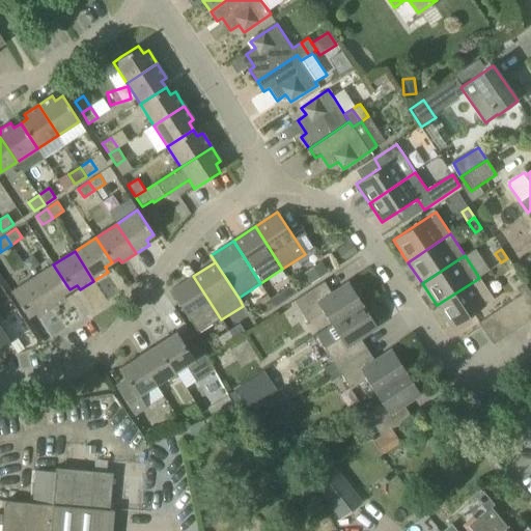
[(320,260),(303,271),(309,282),(327,271),(320,260)]
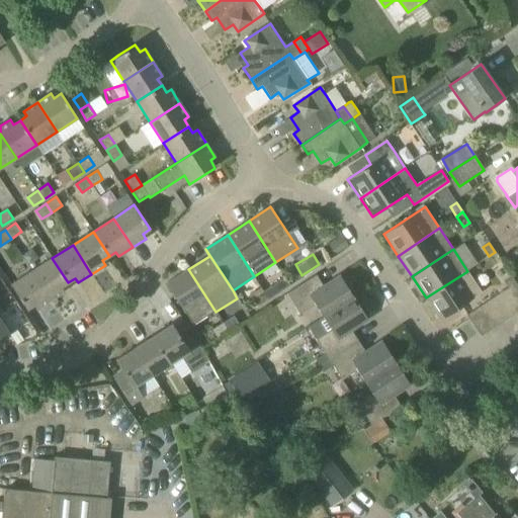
[(68,282),(52,258),(31,271),(51,300),(65,291),(62,286),(68,282)]
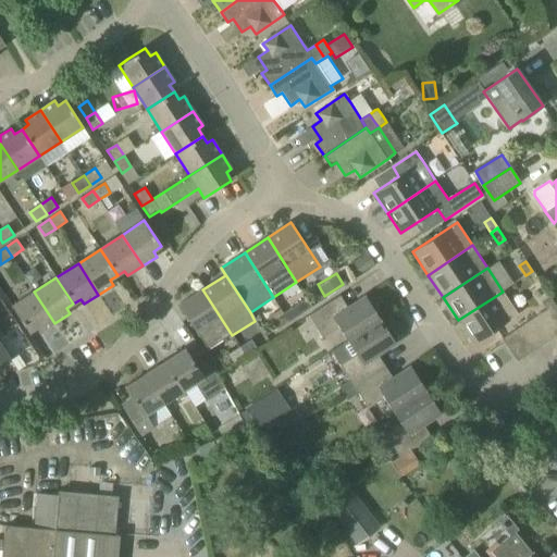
[(208,350),(209,349),(223,341),(232,335),(202,289),(180,305),(208,350)]
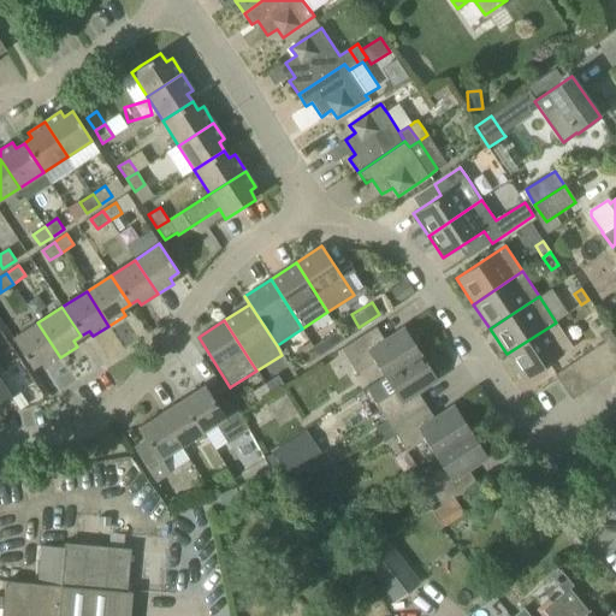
[(45,368),(60,357),(37,323),(13,339),(33,368),(41,362),(45,368)]
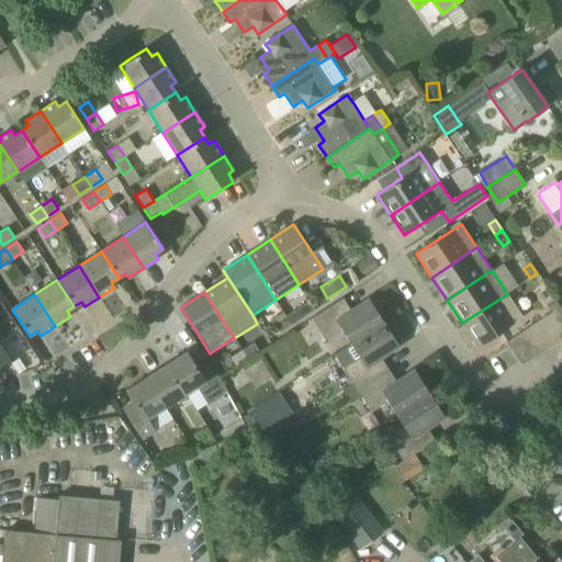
[(479,347),(523,317),(507,294),(462,323),(479,347)]
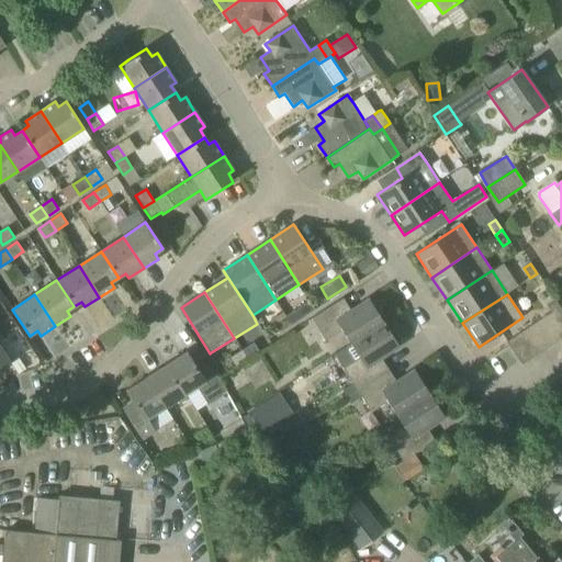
[(350,310),(343,298),(312,318),(326,341),(343,330),(351,344),(384,323),(369,299),(350,310)]
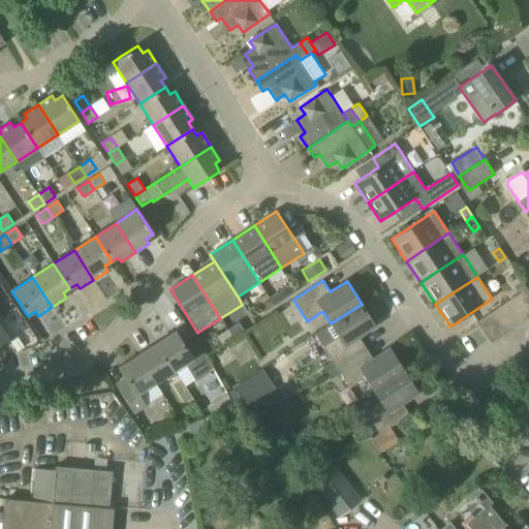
[(274,306),(297,291),(291,283),(269,298),(274,306)]
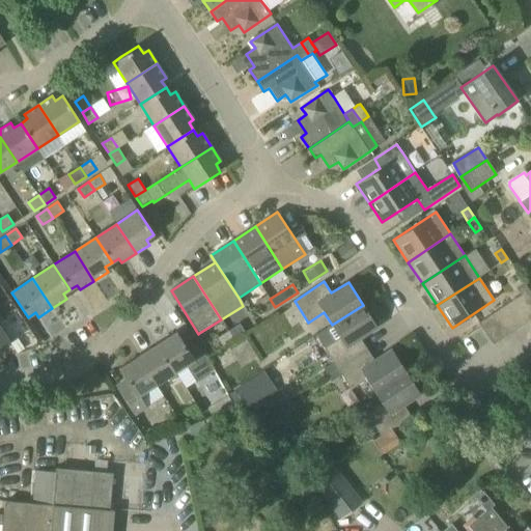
[(525,324),(530,318),(530,291),(526,284),(518,289),(522,295),(511,301),(525,324)]
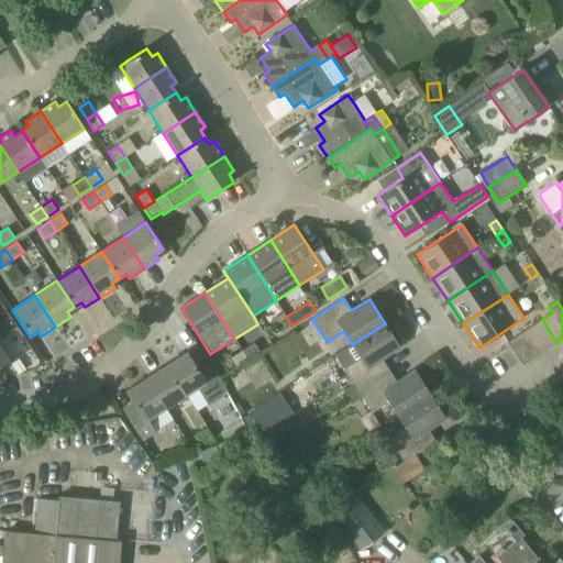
[(280,333),(291,326),(286,317),(275,324),(280,333)]
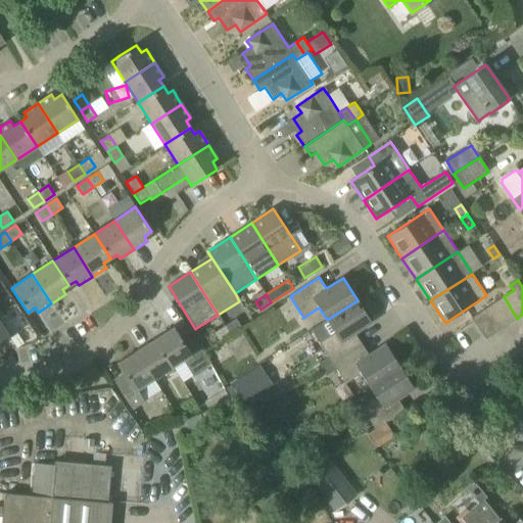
[(507,326),(517,319),(504,296),(492,304),(507,326)]
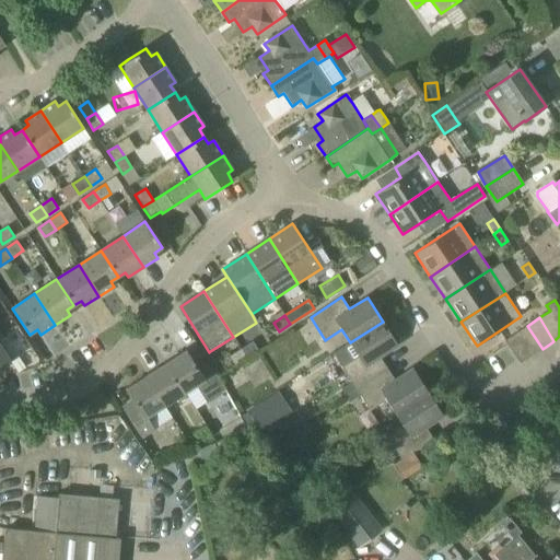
[(357,388),(387,369),(381,358),(398,346),(383,322),(350,342),(359,357),(342,366),(357,388)]
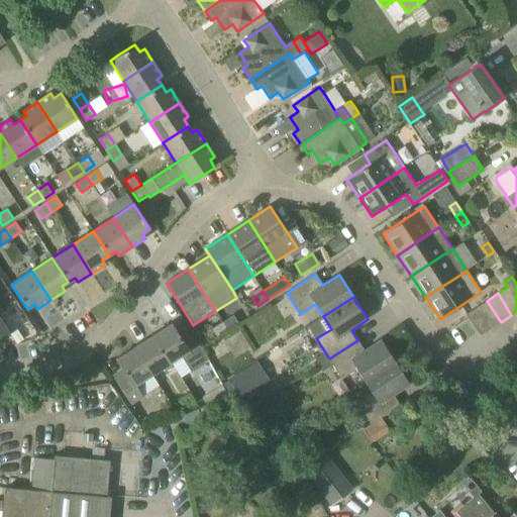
[(490,329),(501,322),(487,301),(476,308),(490,329)]
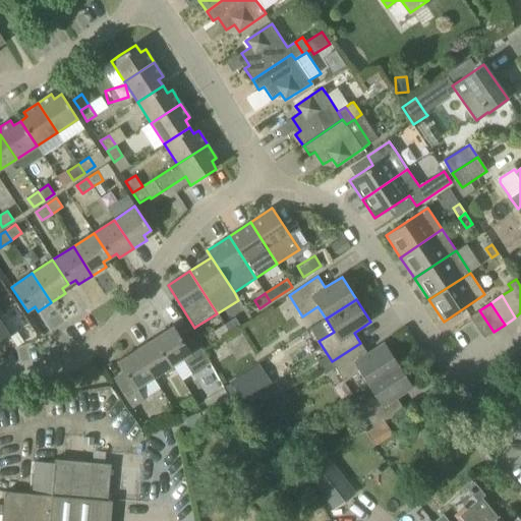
[(483,338),(494,332),(479,310),(469,316),(483,338)]
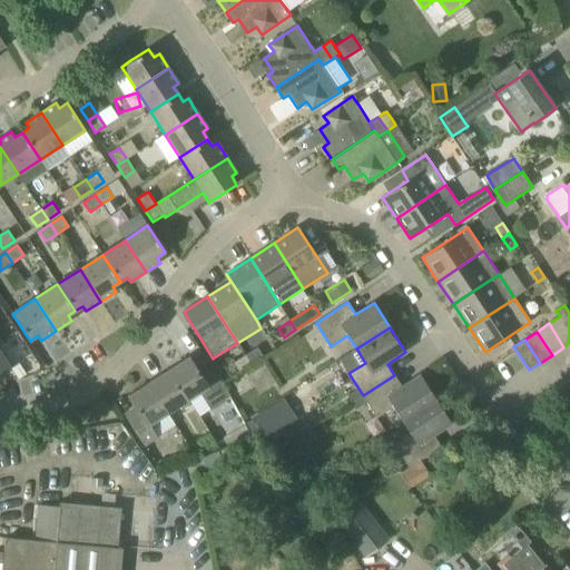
[(251,365),(263,357),(257,347),(245,356),(251,365)]
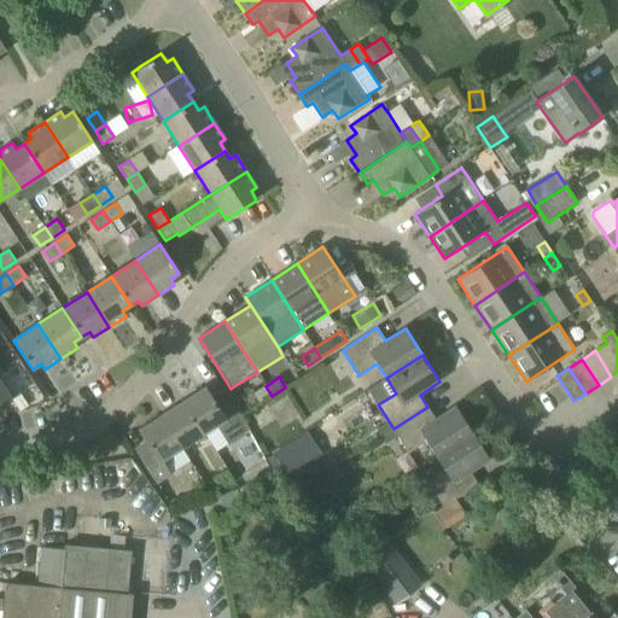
[(0,407),(12,400),(0,382),(0,407)]
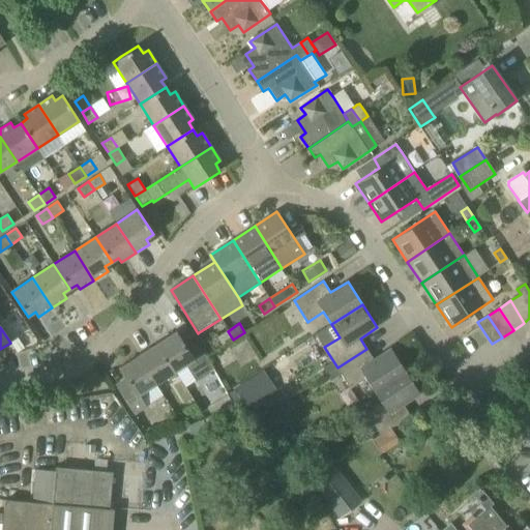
[(182,341),(176,331),(157,344),(175,372),(185,364),(196,380),(213,370),(206,357),(192,334),(182,341)]
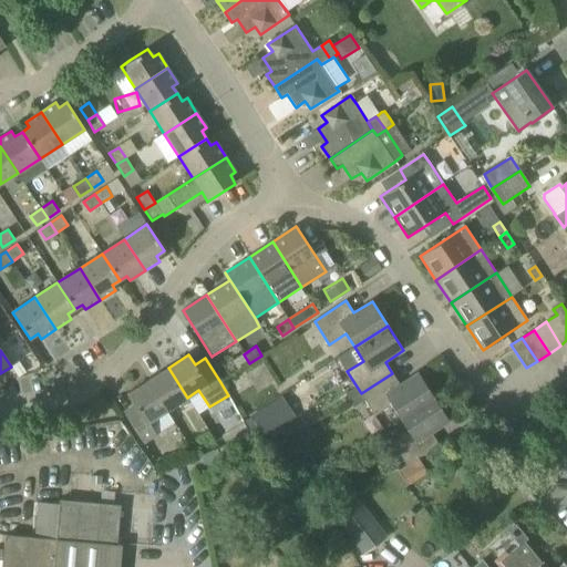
[(238,370),(249,363),(244,354),(233,361),(238,370)]
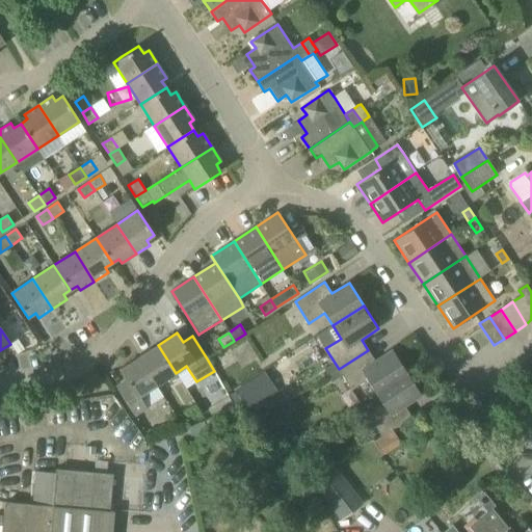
[(179,377),(176,373),(158,345),(138,357),(156,386),(167,378),(170,382),(179,377)]
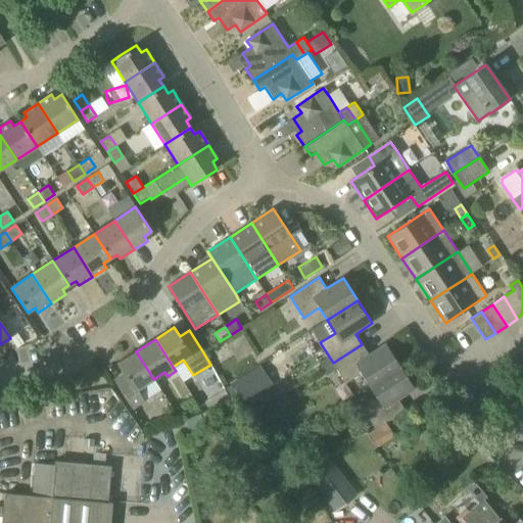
[(400,367),(385,344),(369,354),(362,344),(333,363),(346,383),(362,374),(370,386),(400,367)]
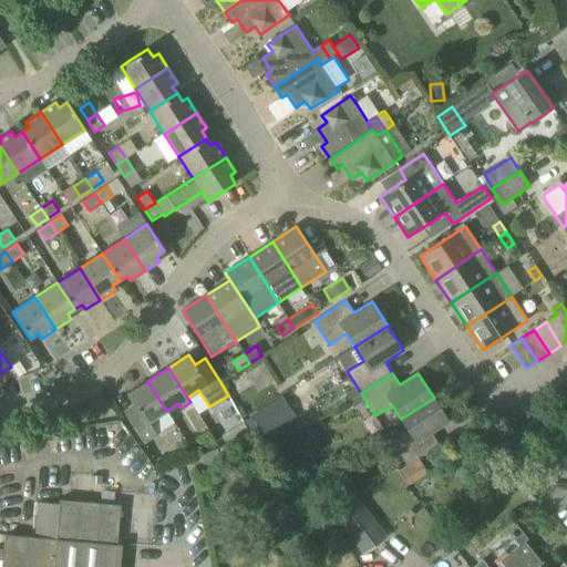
[(146,446),(160,437),(152,426),(158,423),(155,418),(166,411),(147,381),(127,394),(137,410),(127,416),(146,446)]
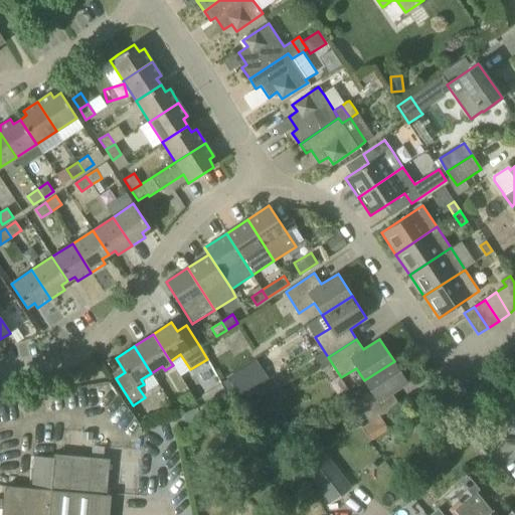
[(268,378),(254,358),(225,378),(238,397),(268,378)]
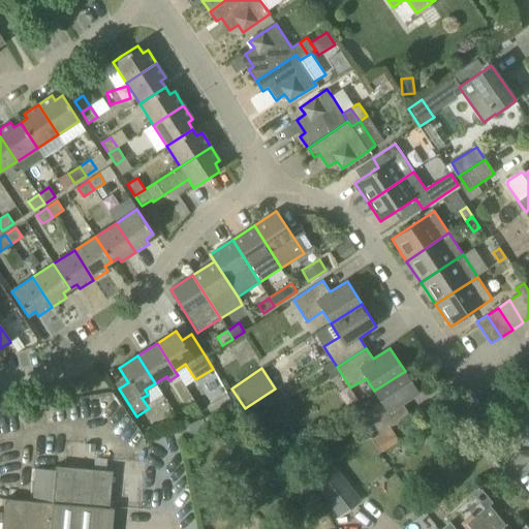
[(367,413),(379,433),(380,435),(391,428),(410,415),(403,404),(419,394),(405,371),(374,391),(382,403),(367,413)]
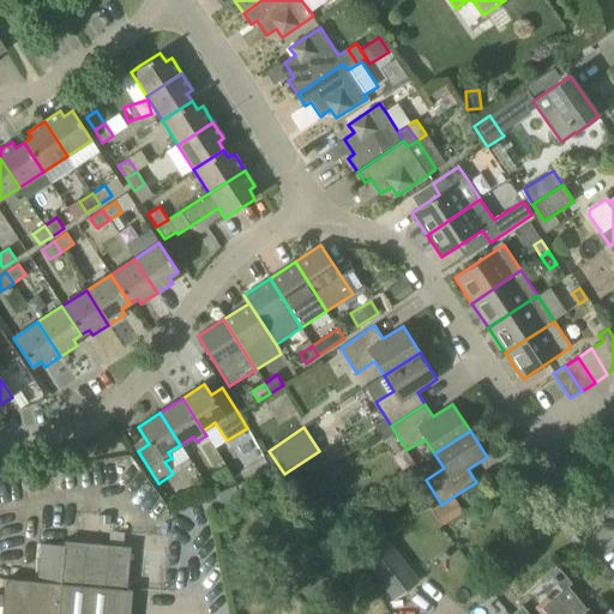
[(321,480),(300,491),(311,510),(331,498),(321,480)]
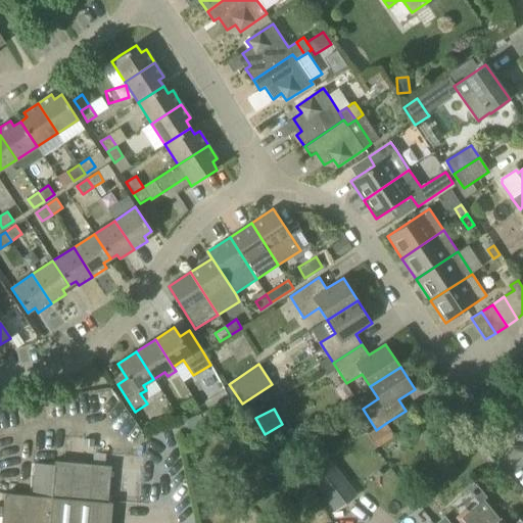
[(375,428),(368,433),(378,448),(394,436),(386,423),(376,430),(375,428)]
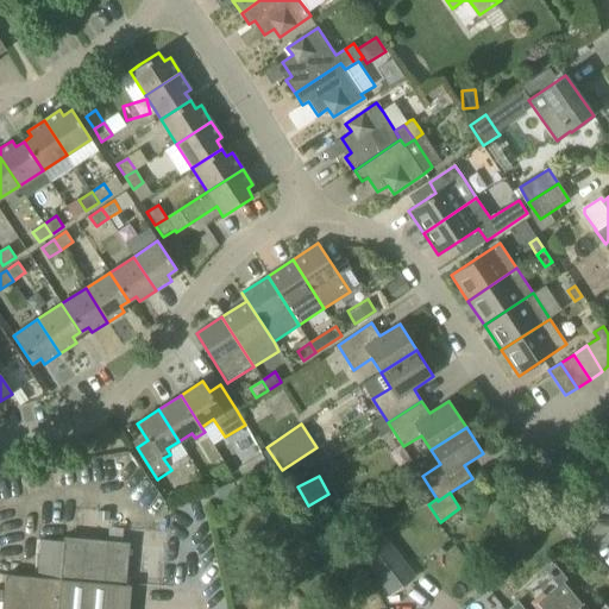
[(129,608),(131,585),(126,585),(130,542),(94,539),(64,537),(63,542),(41,540),(37,577),(6,573),(4,602),(2,608),(129,608)]
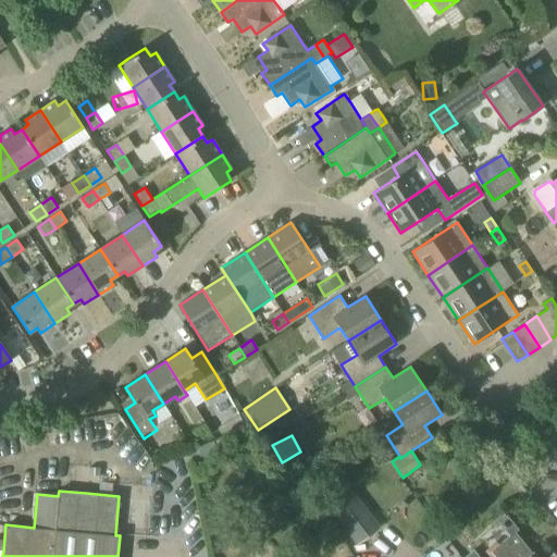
[(354,492),(329,510),(357,546),(382,528),(354,492)]
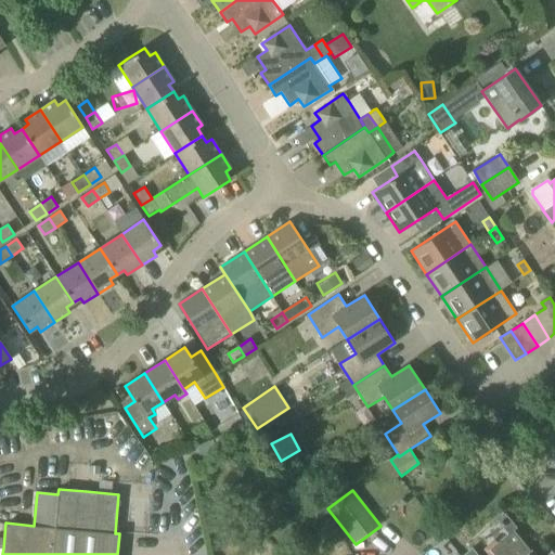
[(507,534),(497,544),(489,550),(493,554),(554,554),(552,551),(545,554),(533,554),(513,530),(517,527),(506,514),(498,521),(507,534)]
